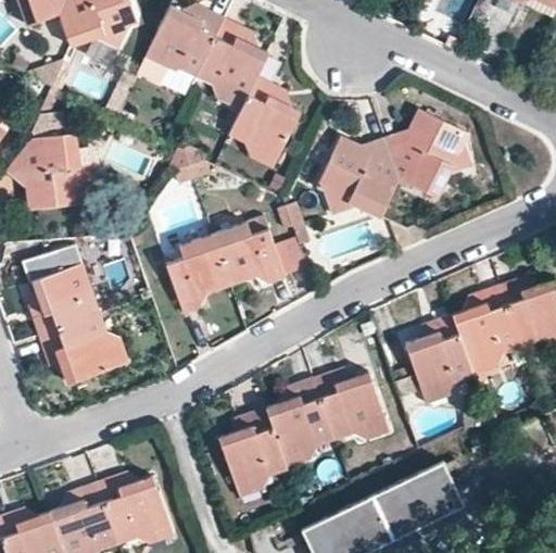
[(15,0),(24,26),(60,14),(66,0),(15,0)]
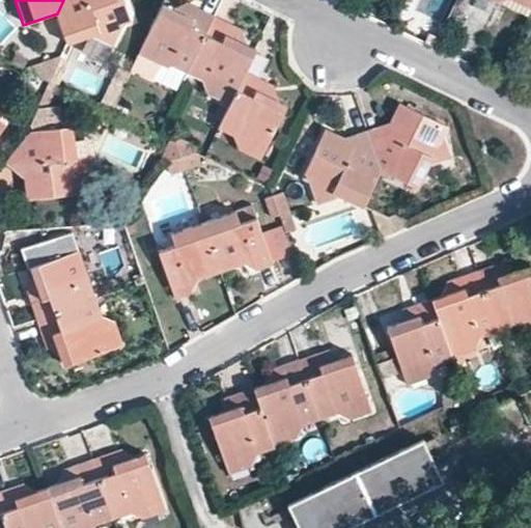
[(99,33),(114,40),(123,25),(130,22),(121,0),(63,0),(57,14),(56,17),(65,46),(90,36),(99,33)]
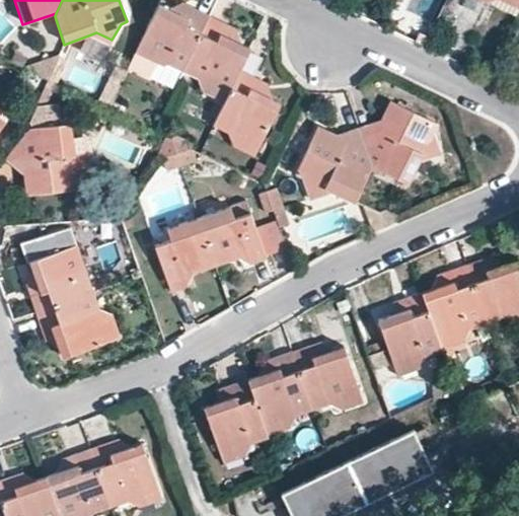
[(518,11),(518,5),(507,0),(488,0),(487,5),(496,1),(518,11)]
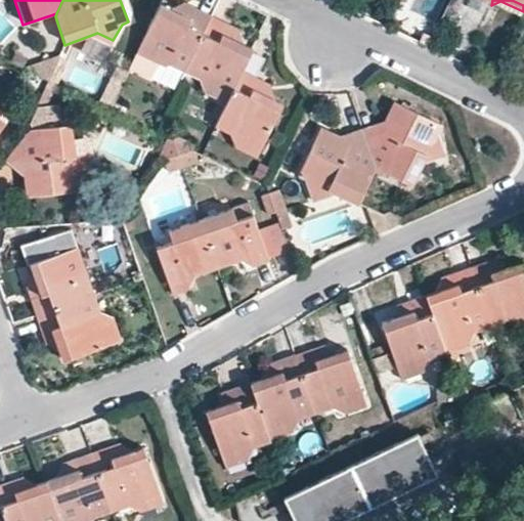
[(182,2),(168,8),(188,18),(193,8),(182,2)]
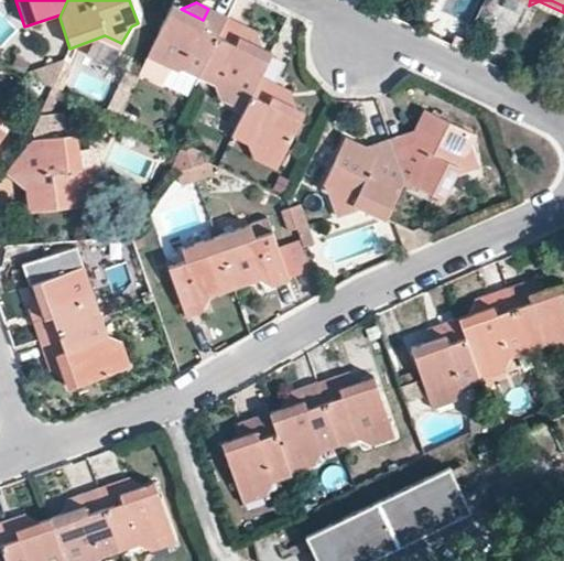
[(149,55),(183,72),(198,79),(226,19),(208,9),(203,20),(181,9),(172,4),(149,55)]
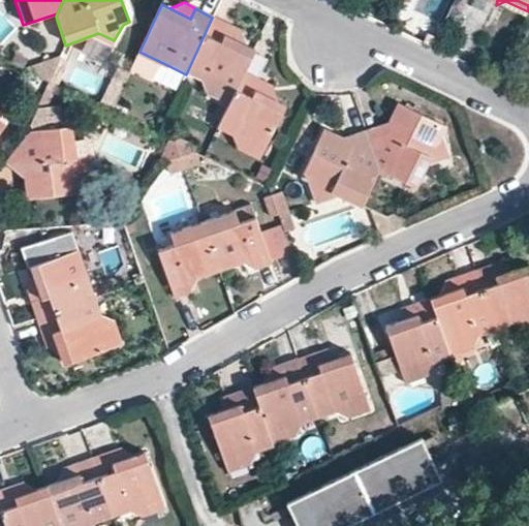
[(200,81),(231,96),(243,74),(254,50),(245,45),(223,34),(227,24),(212,18),(186,74),(200,81)]
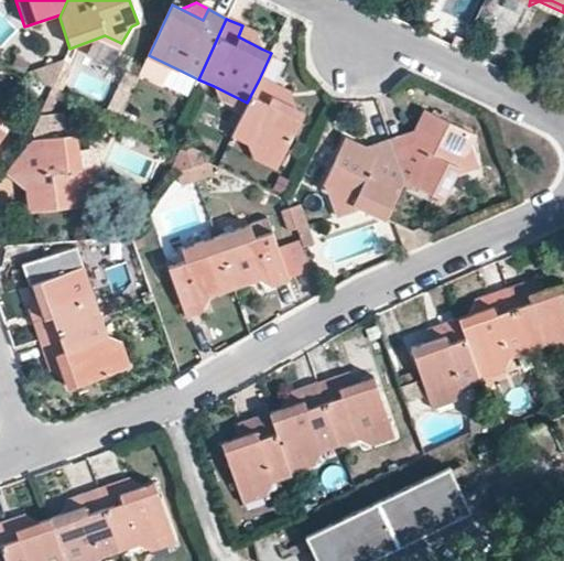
[(255,32),(242,25),(238,36),(261,49),(255,32)]
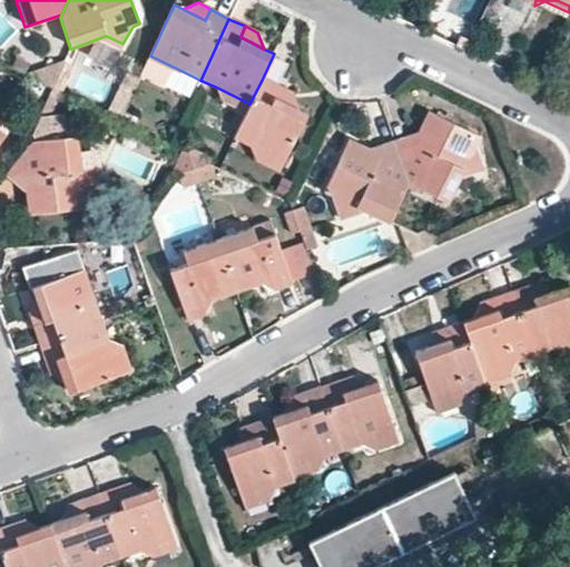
[(120,51),(123,44),(106,36),(97,39),(120,51)]
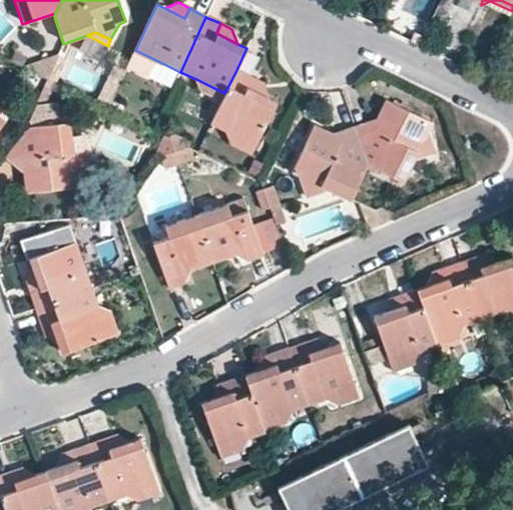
[(151,69),(166,65),(135,50),(131,59),(151,69)]
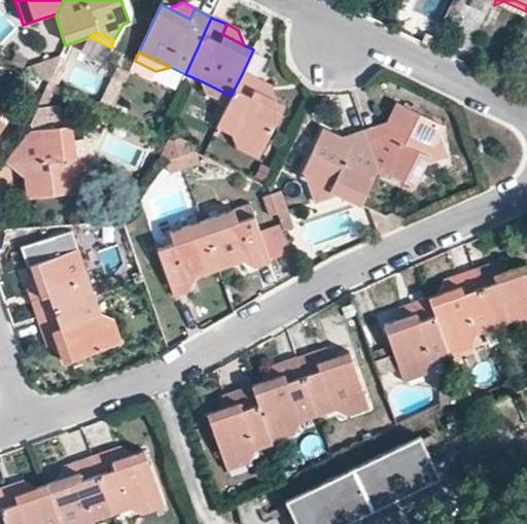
[(50,86),(61,65),(62,62),(25,74),(50,86)]
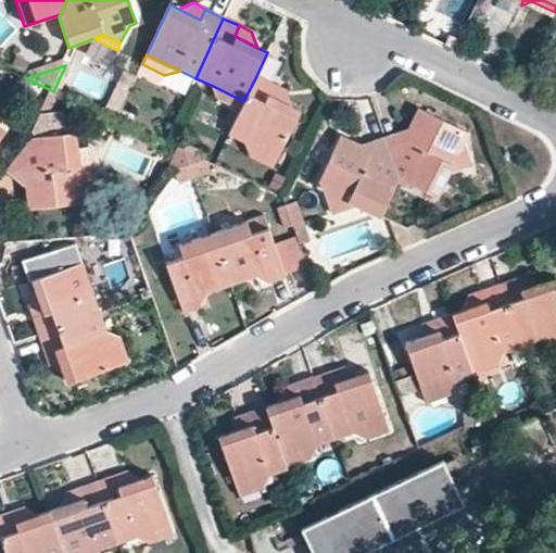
[(64,68),(53,91),(63,96),(74,73),(64,68)]
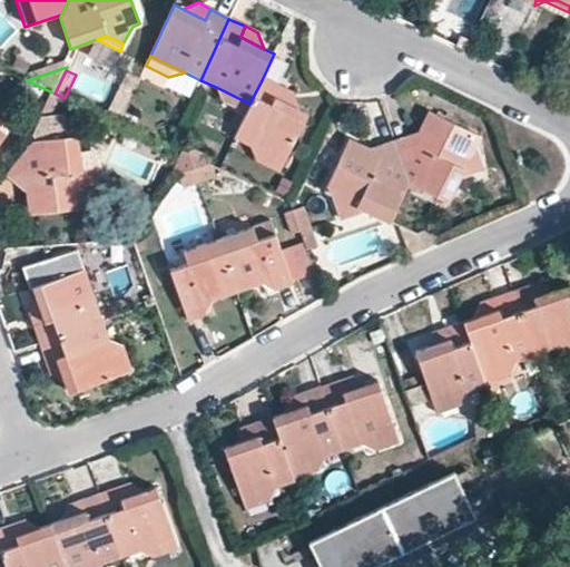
[(273,98),(277,88),(262,80),(249,104),(246,114),(234,142),(251,149),(282,165),(306,114),(301,111),(273,98)]
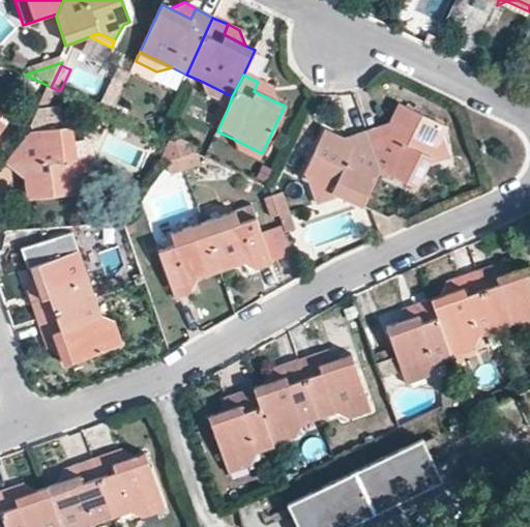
[(206,95),(229,106),(232,96),(201,81),(206,95)]
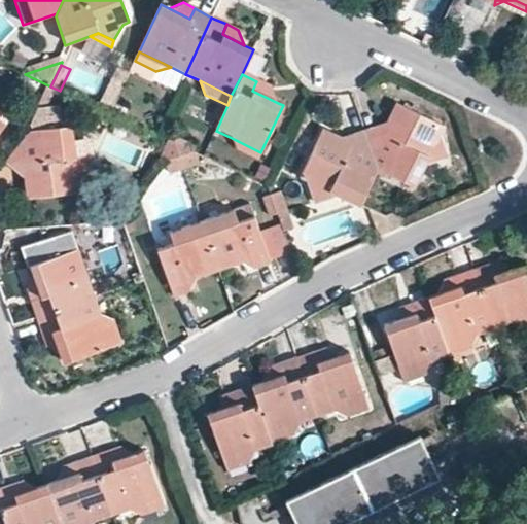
[(269,88),(256,81),(252,91),(278,103),(269,88)]
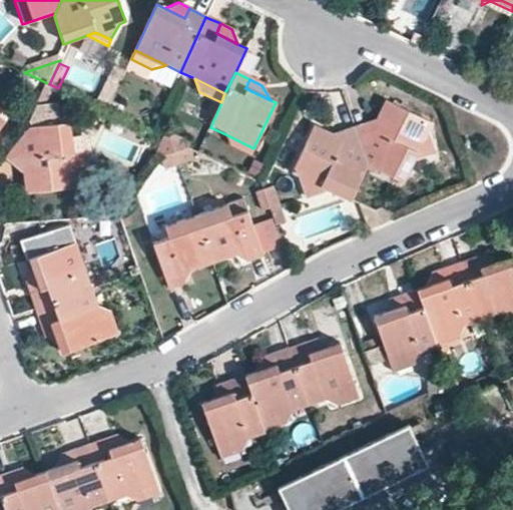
[(416,153),(434,148),(428,132),(432,124),(385,100),(375,119),(370,129),(357,134),(368,166),(403,183),(415,162),(416,153)]
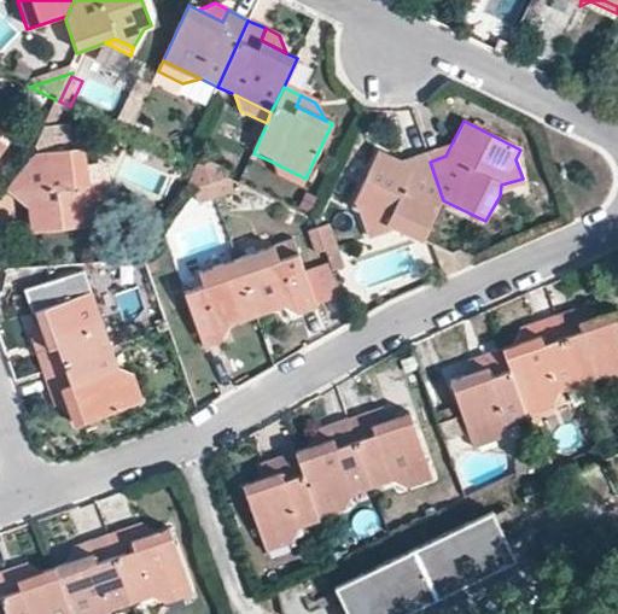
[(105,199),(89,186),(87,177),(83,148),(73,150),(69,126),(41,129),(34,146),(34,153),(9,186),(25,197),(25,208),(29,233),(93,226),(92,216),(105,199)]
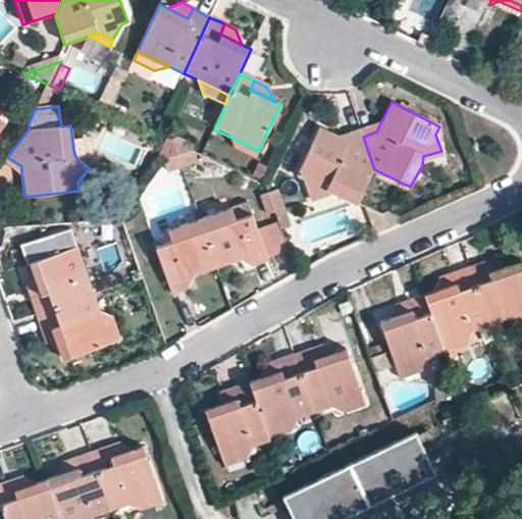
[(381,121),(360,128),(363,137),(376,132),(381,121)]
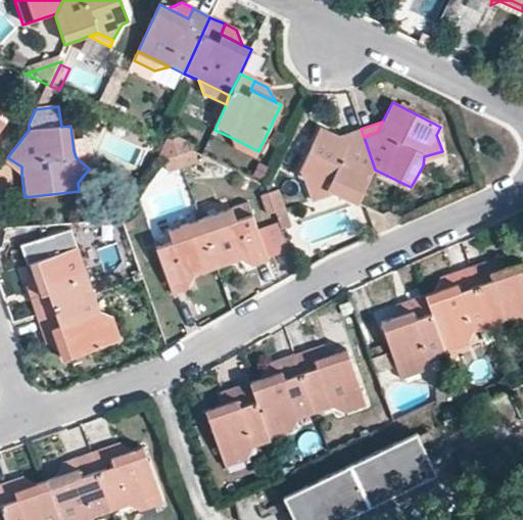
[(327,191),(336,196),(358,205),(375,170),(364,137),(347,142),(338,137),(320,128),(295,178),(303,181),(310,197),(327,191)]
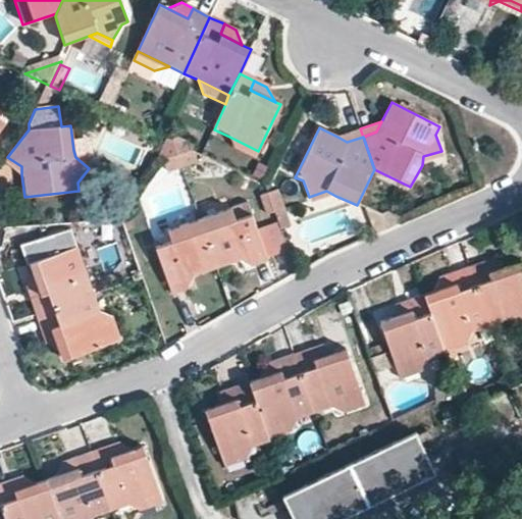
[(363,137),(360,128),(337,137),(347,142),(363,137)]
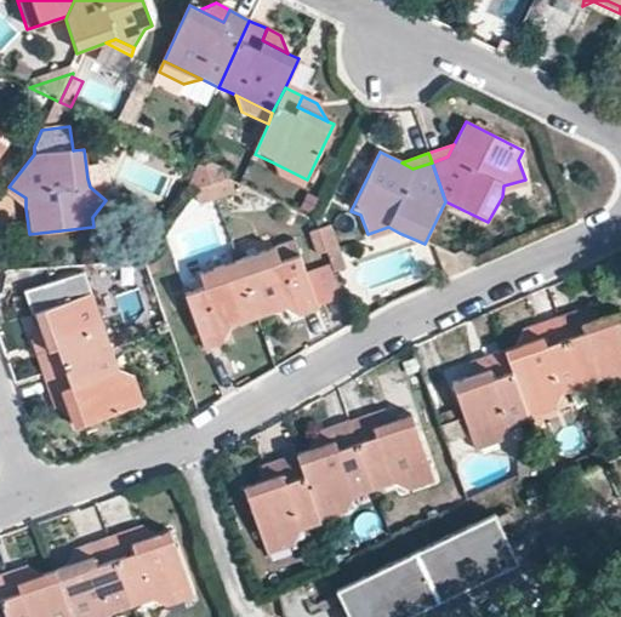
[(204,169),(210,186),(227,180),(228,173),(206,163),(204,169)]
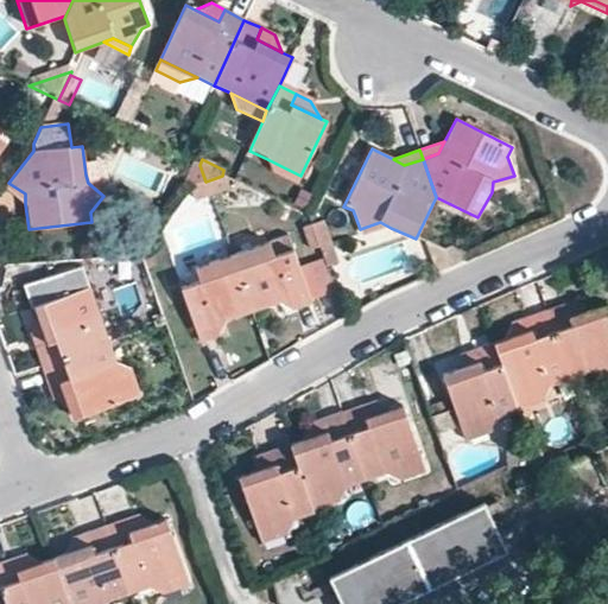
[(296,185),(301,176),(267,159),(271,173),(296,185)]
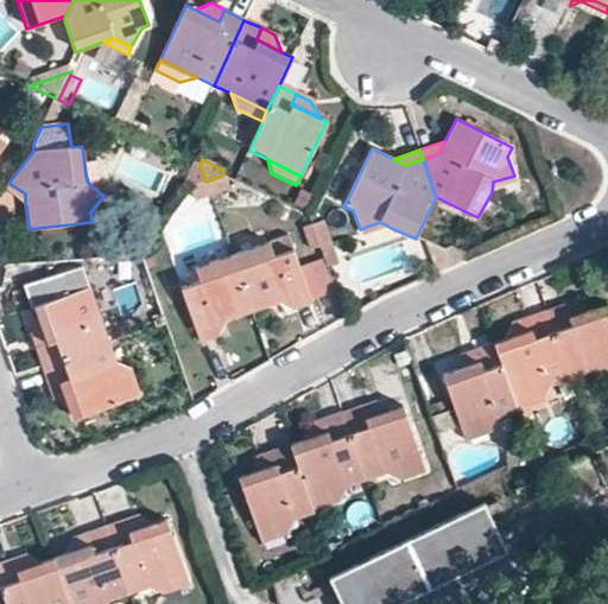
[(190,186),(206,182),(200,165),(192,160),(183,183),(190,186)]
